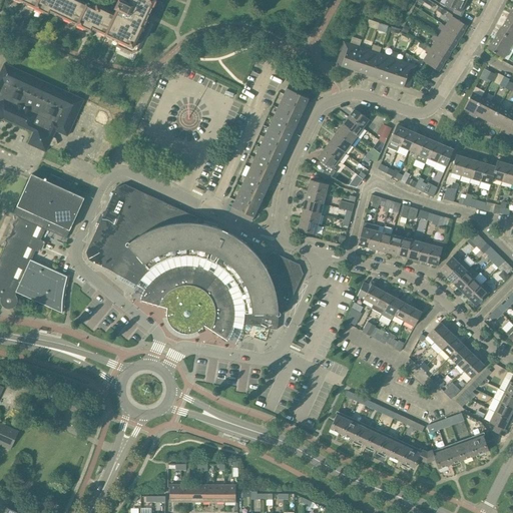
[(114,0),(118,2),(115,8),(118,9),(115,13),(97,5),(96,8),(79,0),(16,0),(49,15),(50,12),(91,32),(93,29),(119,41),(116,46),(120,48),(119,51),(130,56),(131,53),(138,51),(140,52),(154,25),(151,24),(150,20),(147,19),(155,0),(114,0)]
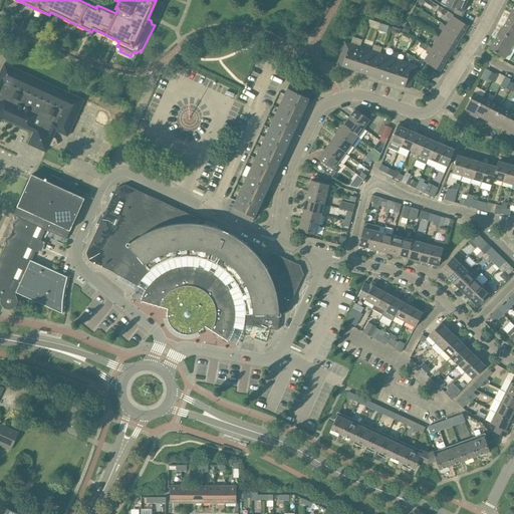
[(466,2),(462,0),(447,0),(445,4),(455,9),(454,12),(462,16),(467,6),(465,5),(466,2)]
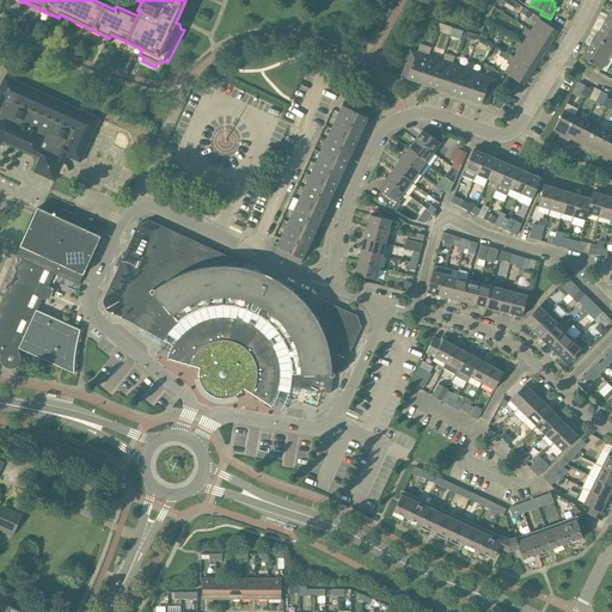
[(537,24),(531,31),(531,32),(549,44),(557,31),(539,19),(539,18),(534,16),(532,20),(537,24)]
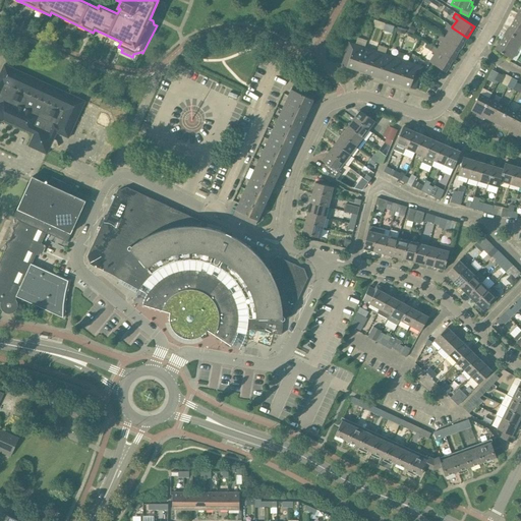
[(392,32),(394,25),(374,19),(372,25),(392,32)]
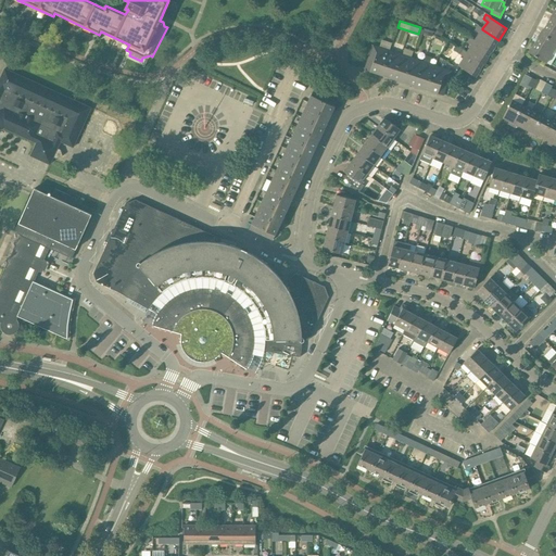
[(555,43),(555,30),(547,25),(541,35),(555,43)]
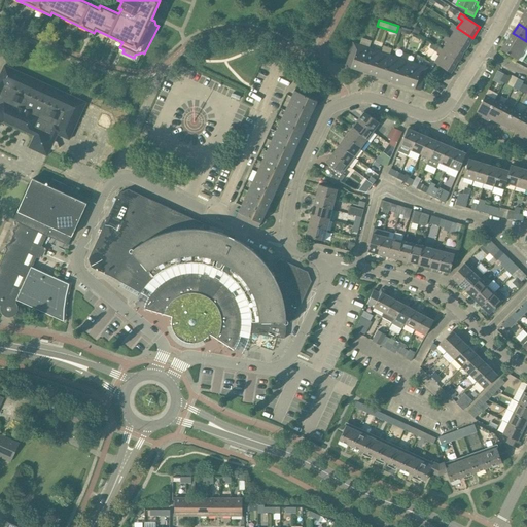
[(450,40),(465,49),(472,38),(457,28),(457,27),(454,25),(451,29),(455,32),(450,39),(450,40)]
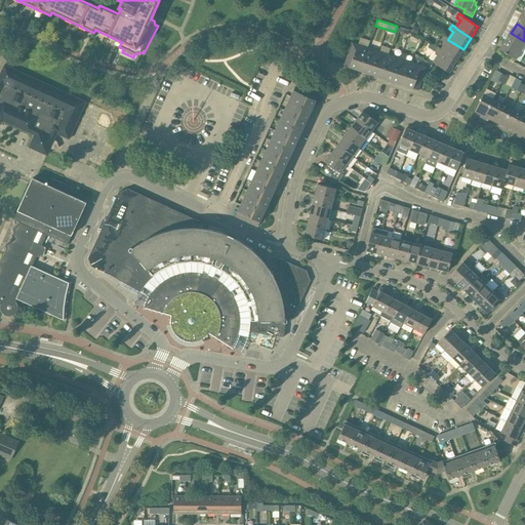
[(524,41),(511,33),(506,41),(521,51),(524,44),(524,41)]
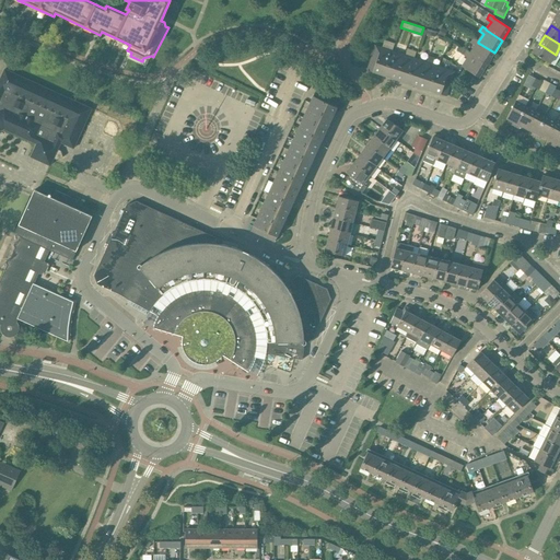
[(487,65),(494,53),(478,43),(478,42),(474,38),(471,44),(476,46),(470,54),(470,55),(487,65)]
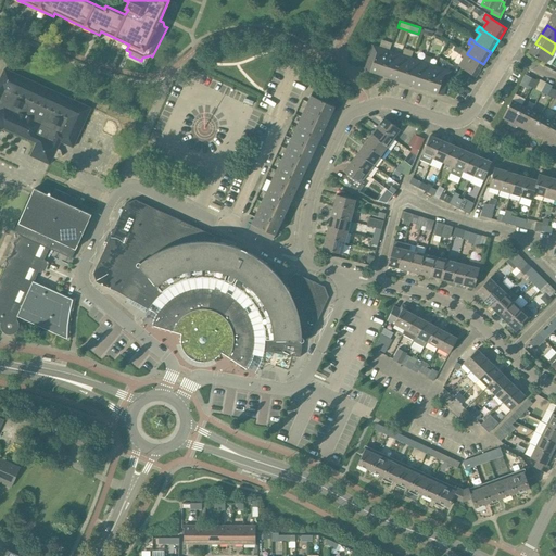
[(545,64),(552,54),(535,43),(529,53),(545,64)]
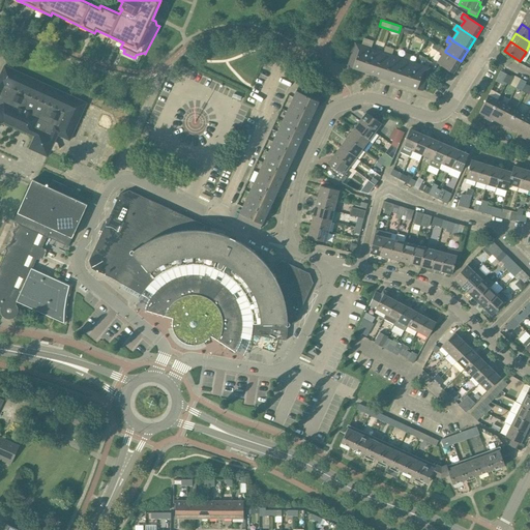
[(347,67),(360,71),(367,48),(355,43),(347,67)]
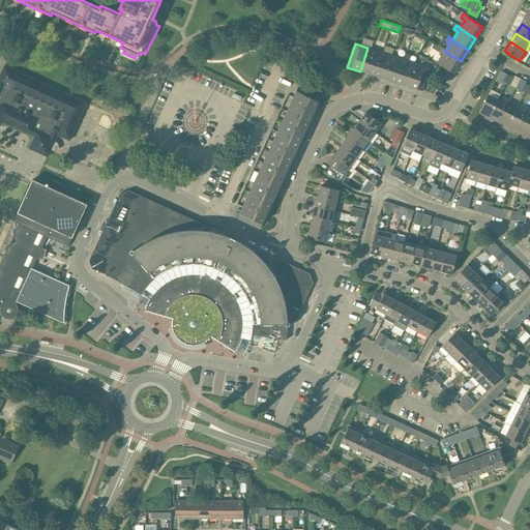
[(373,76),(380,52),(367,48),(360,71),(373,76)]
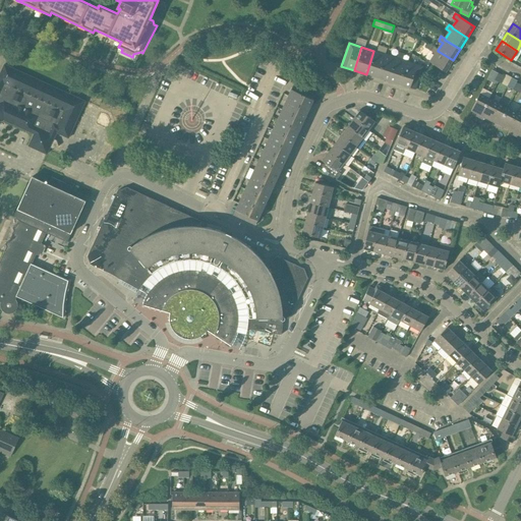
[(445,72),(453,60),(438,51),(438,50),(433,47),(431,52),(435,54),(429,62),(445,72)]
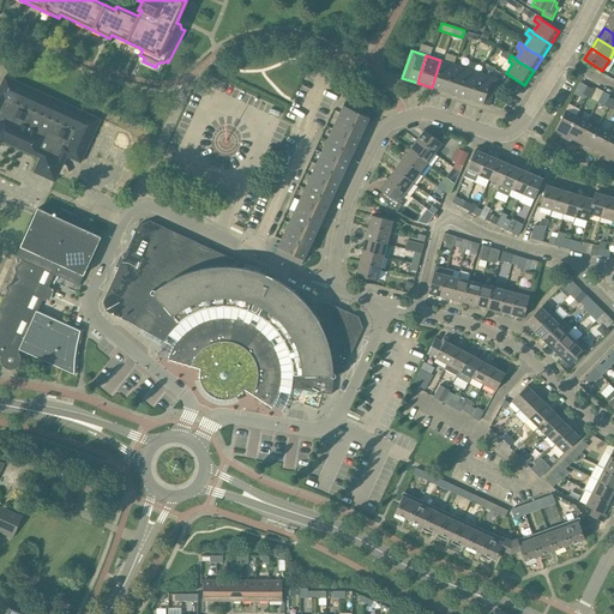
[(446,92),(455,65),(440,60),(432,88),(446,92)]
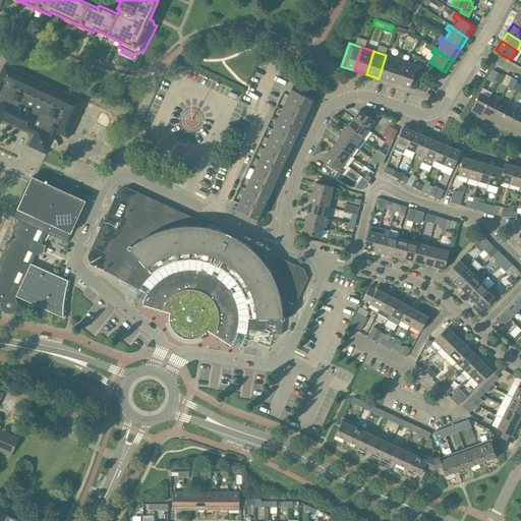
[(379,78),(391,82),(398,58),(386,55),(379,78)]
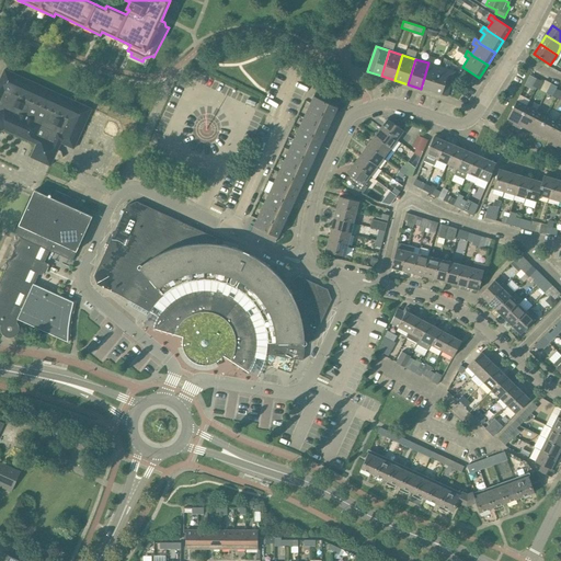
[(428,63),(421,89),(434,92),(442,67),(428,63)]
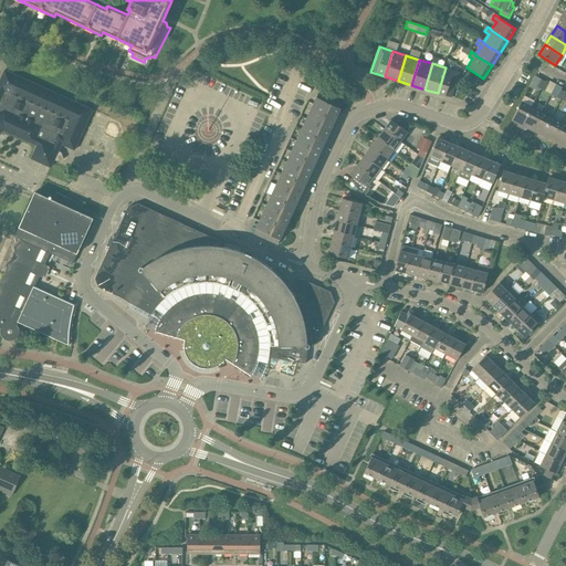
[(460,72),(446,67),(438,93),(451,98),(460,72)]
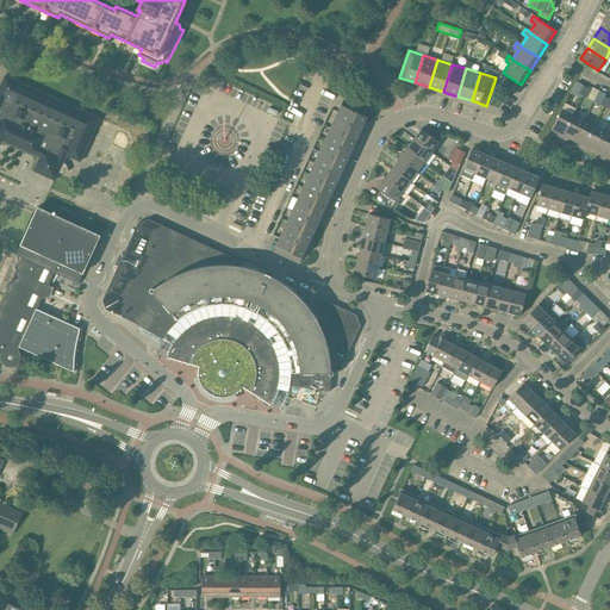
[(100,118),(5,75),(0,87),(0,142),(5,141),(41,157),(33,170),(55,180),(58,173),(62,174),(69,172),(67,165),(63,163),(64,160),(63,159),(66,155),(80,162),(100,118)]
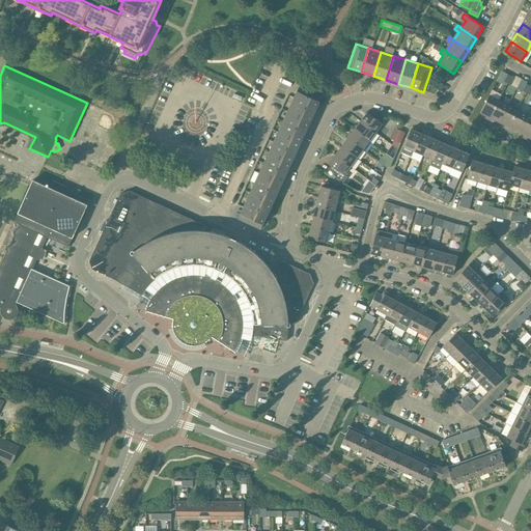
[(300,86),(297,91),(319,102),(322,96),(300,86)]
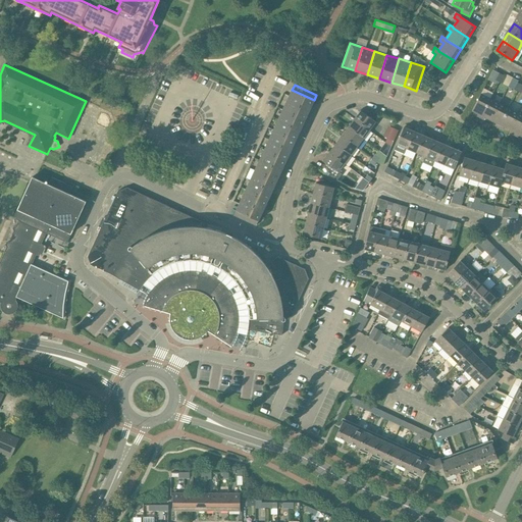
[(282,110),(305,120),(314,100),(292,90),(282,110)]
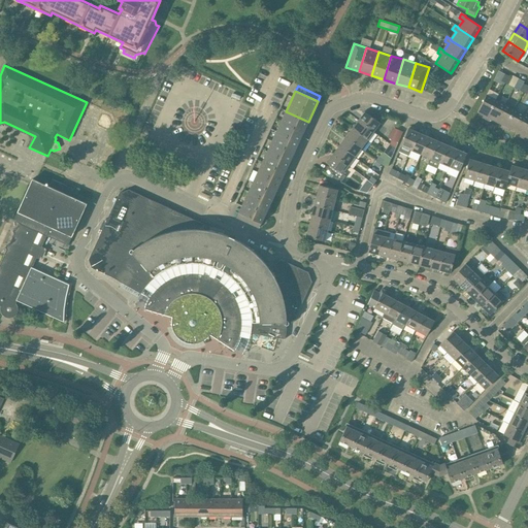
[(486,120),(495,100),(486,95),(476,112),(483,116),(482,118),(486,120)]
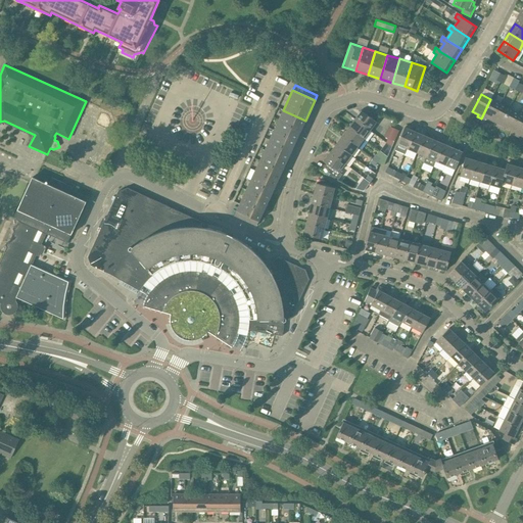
[(491,121),(500,104),(490,99),(481,119),(484,121),(486,119),(491,121)]
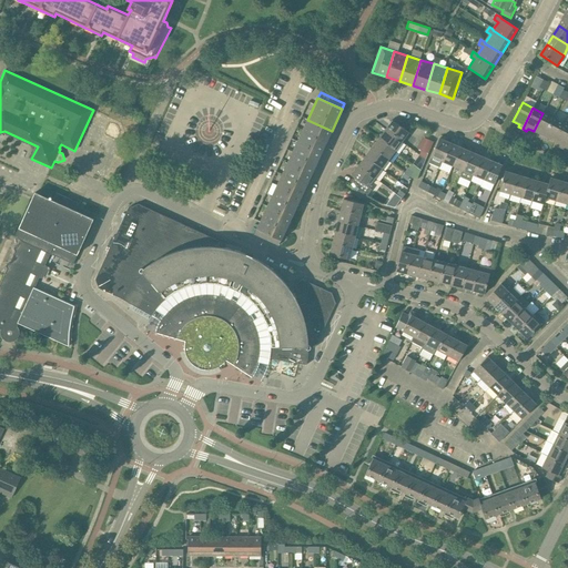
[(543,139),(554,119),(543,113),(534,131),(539,134),(538,138),(543,139)]
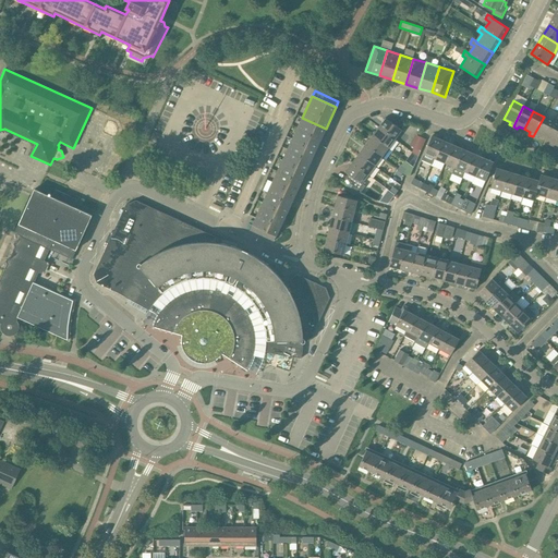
[(544,140),(554,121),(544,117),(533,136),(537,138),(538,136),(544,140)]
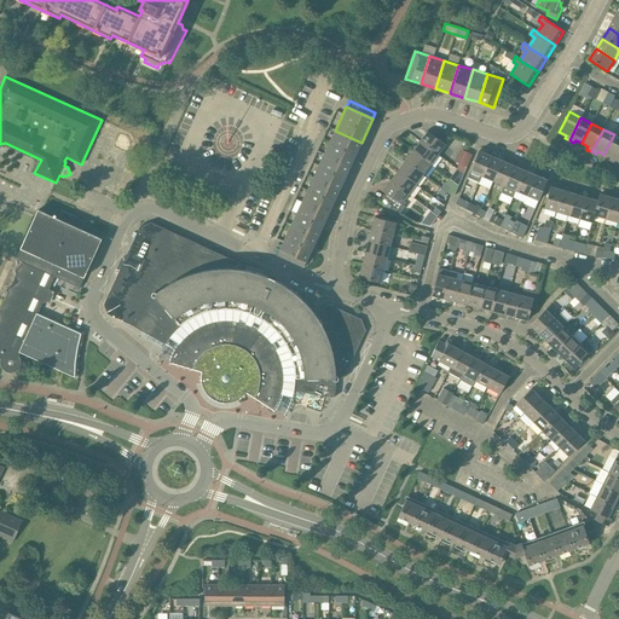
[(324,155),(351,166),(362,143),(335,131),(324,155)]
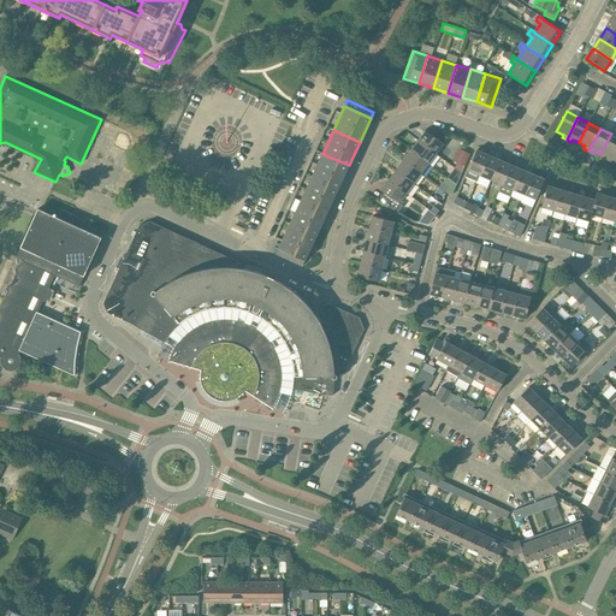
[(425,131),(418,141),(434,154),(442,143),(425,131)]
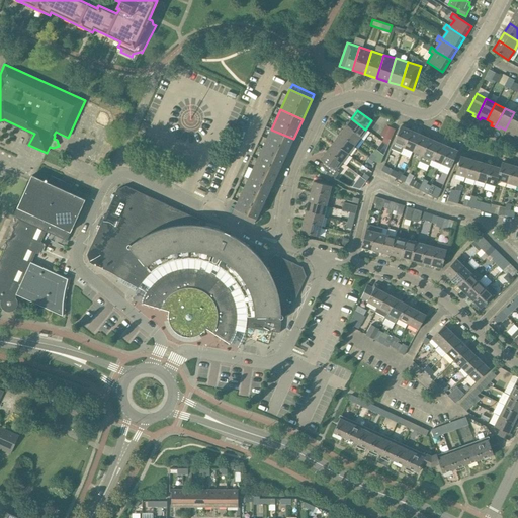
[(513,137),(517,126),(517,114),(514,112),(505,130),(511,133),(509,135),(513,137)]
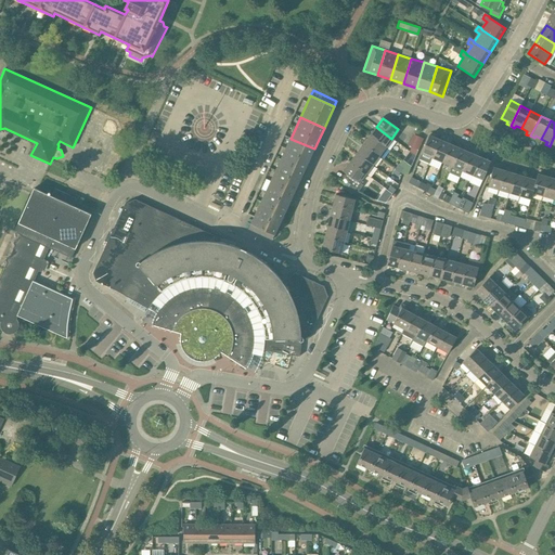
[(370,136),(385,147),(391,139),(376,127),(370,136)]
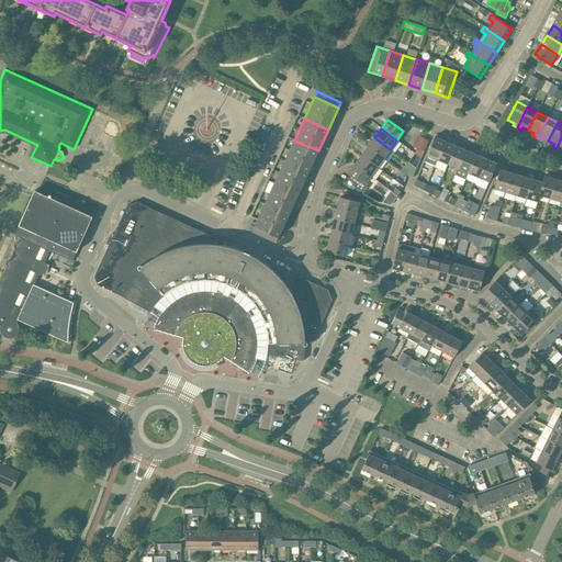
[(383,158),(390,149),(374,137),(368,146),(383,158)]
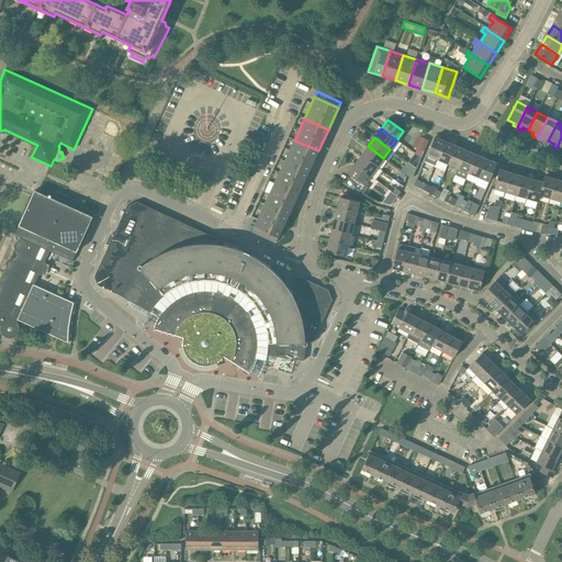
[(426,155),(424,161),(435,166),(437,159),(445,142),(435,137),(431,144),(426,155)]
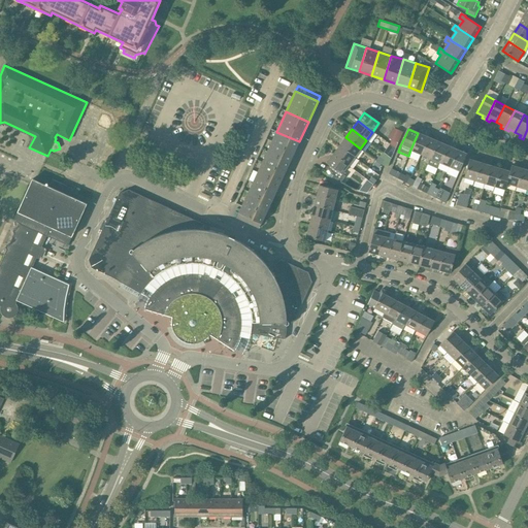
[(391,132),(388,138),(392,140),(390,144),(395,149),(397,144),(397,143),(402,132),(398,130),(396,134),(391,132)]
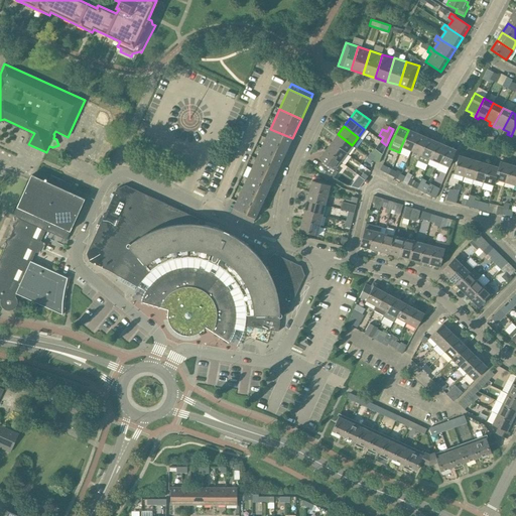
[(261,148),(283,158),(292,138),(270,129),(261,148)]
